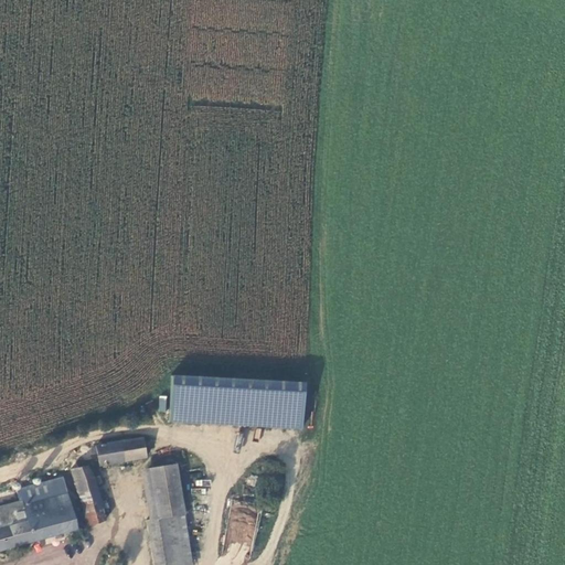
[(308,382),(171,374),(169,423),(305,430),(308,382)]
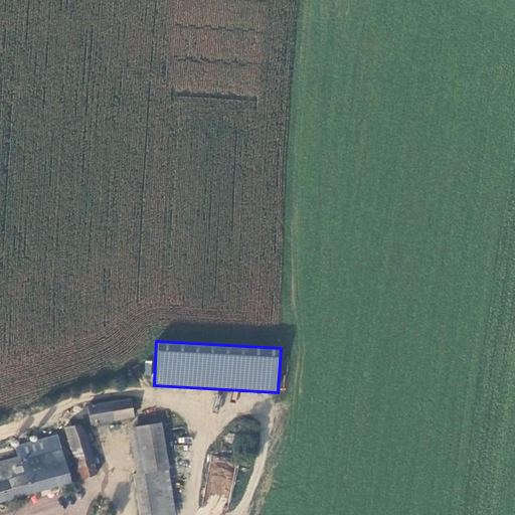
[(88,404),(88,405),(91,421),(91,422),(134,416),(131,398),(88,404)]
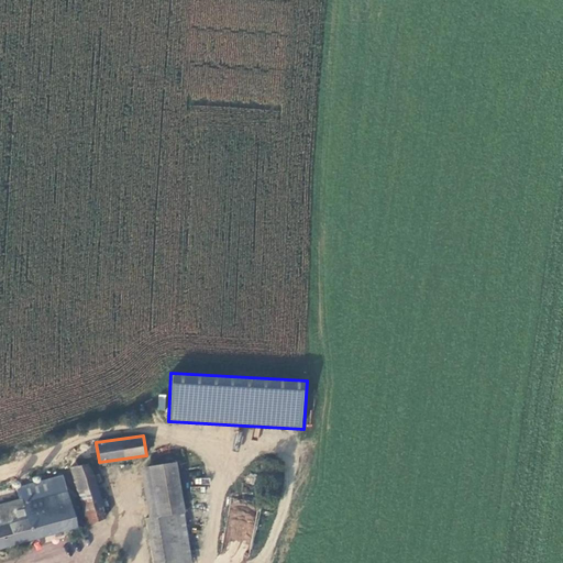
[(99,461),(96,443),(83,445),(86,463),(99,461)]
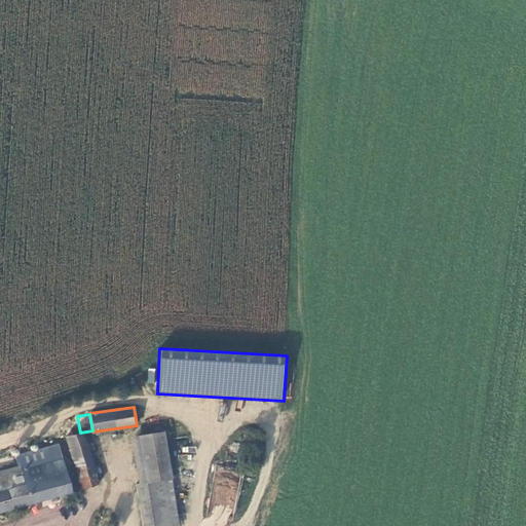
[(82,435),(67,437),(81,490),(97,486),(82,435)]
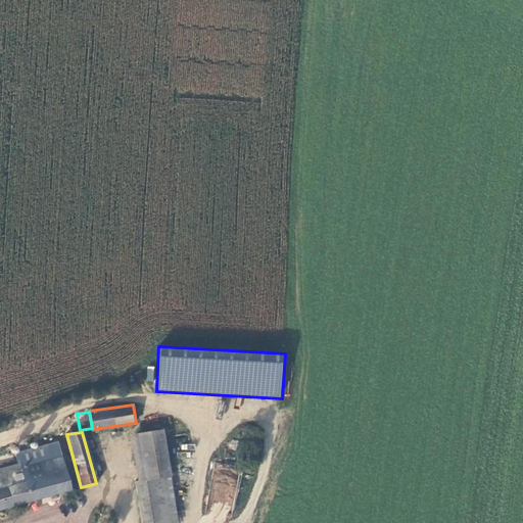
[(127,440),(136,483),(171,475),(161,433),(127,440)]
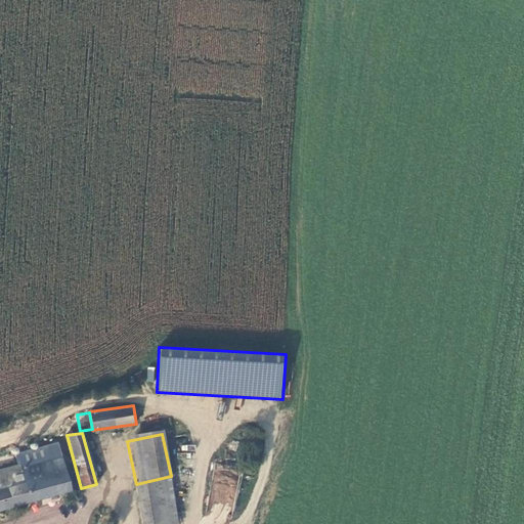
[(61,459),(57,445),(19,455),(22,464),(24,468),(61,459)]
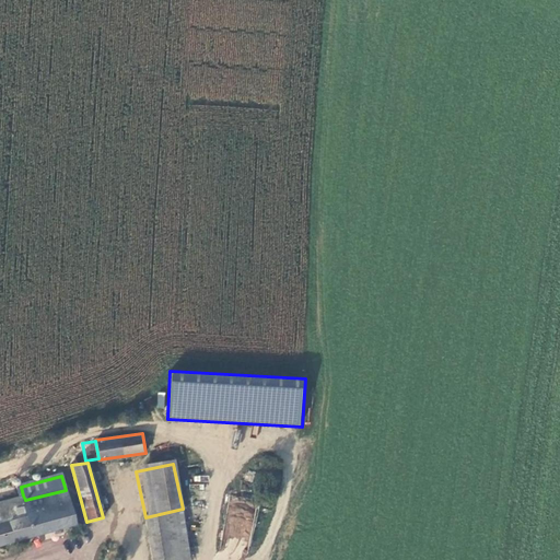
[(0,546),(76,525),(66,490),(25,500),(23,496),(20,497),(0,502),(0,546)]
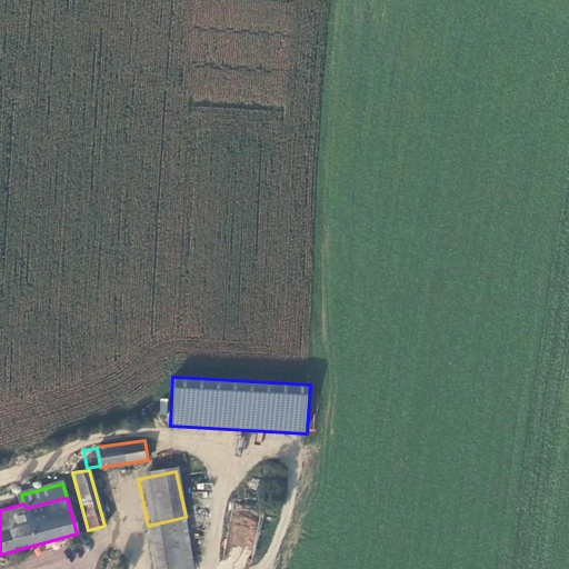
[(155,568),(197,568),(186,517),(148,526),(146,526),(155,568)]
